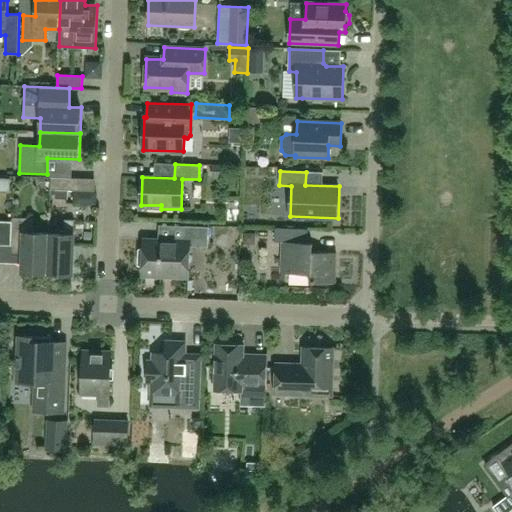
[(76,178),(51,177),(50,190),(76,191),(76,178)]
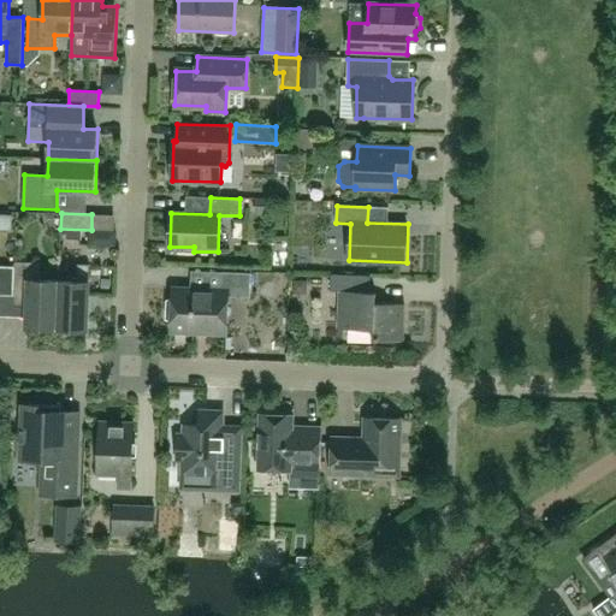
[(116,234),(90,232),(89,246),(114,247),(116,234)]
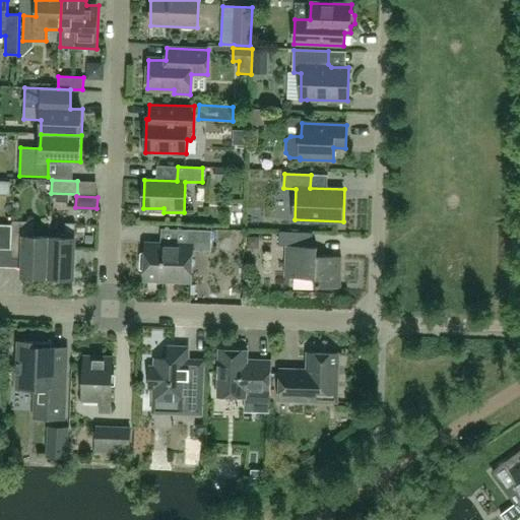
[(48,277),(50,237),(34,237),(35,221),(13,220),(12,224),(11,247),(23,247),(22,276),(48,277)]
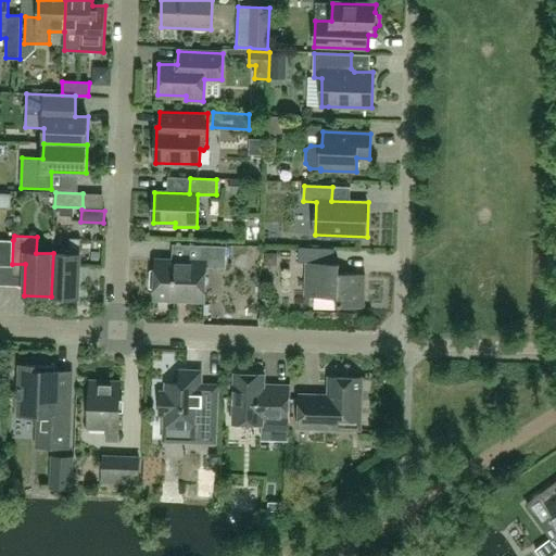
[(80,239),(70,239),(70,254),(53,253),(51,297),(78,298),(80,239)]
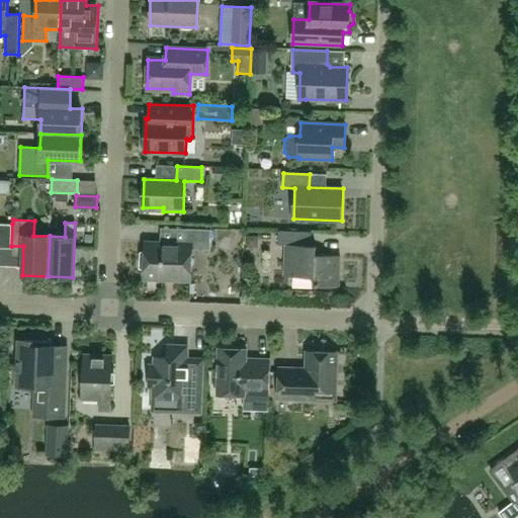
[(0,248),(11,249),(11,246),(12,224),(0,224),(0,248)]
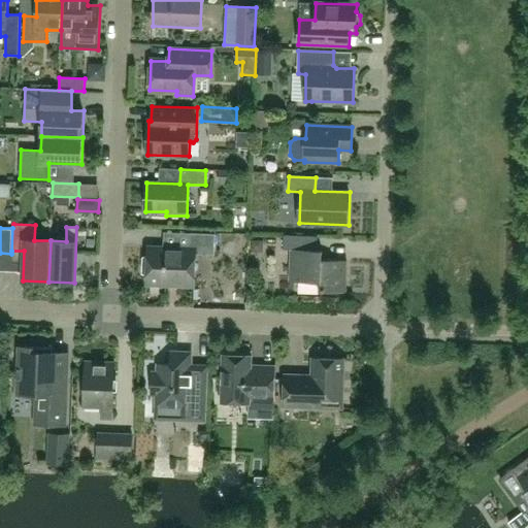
[(215,256),(216,234),(191,233),(190,248),(147,246),(147,255),(143,257),(142,273),(146,275),(146,285),(195,287),(196,255),(215,256)]
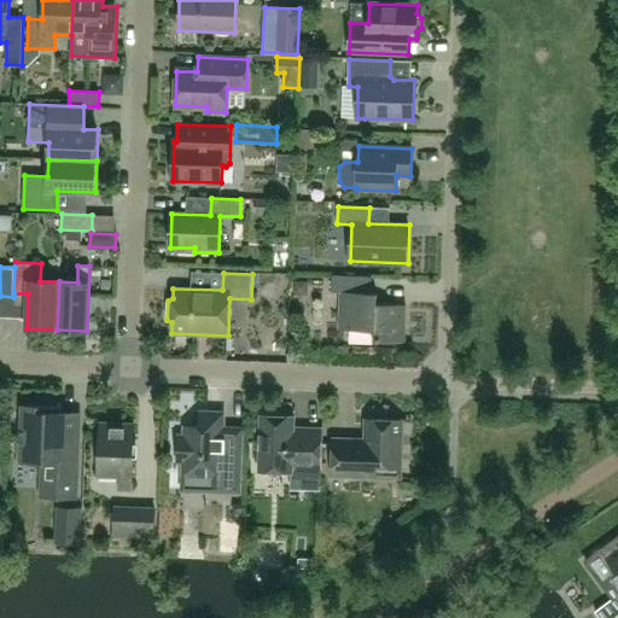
[(404,343),(406,305),(377,304),(378,293),(372,293),(372,277),(332,275),(332,292),(340,292),(339,330),(374,331),(374,342),(404,343)]
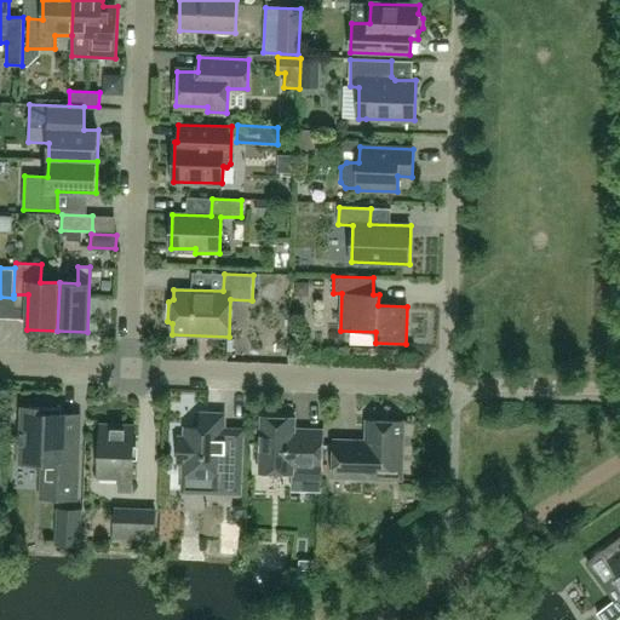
[(61,414),(62,408),(23,407),(21,463),(42,464),(41,498),(78,499),(81,415),(61,414)]
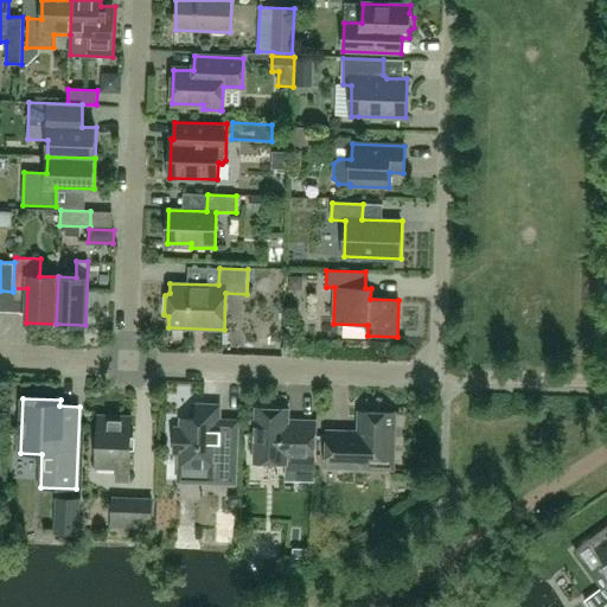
[(197,420),(183,420),(181,429),(176,429),(174,454),(181,454),(180,481),(235,483),(236,445),(218,445),(219,407),(198,406),(197,420)]
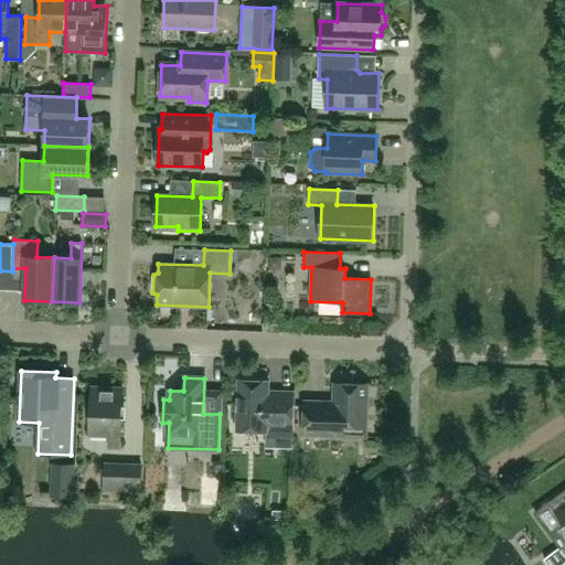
[(268,427),(295,428),(296,393),(269,393),(269,381),(238,380),(236,430),(268,432),(268,427)]
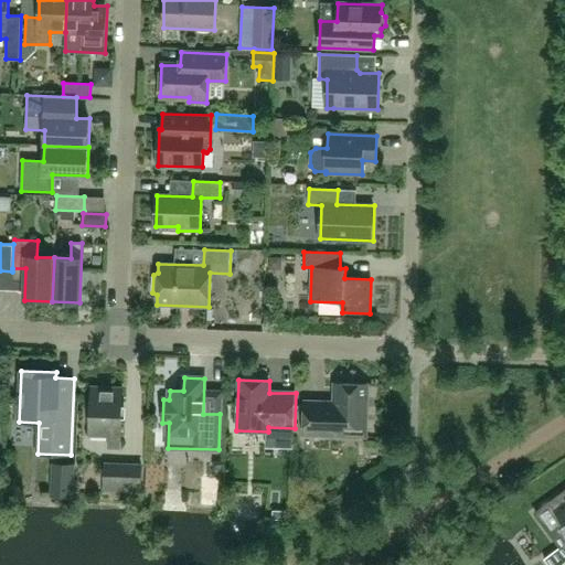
[(365,437),(368,384),(337,383),(336,403),(305,402),(304,435),(365,437)]
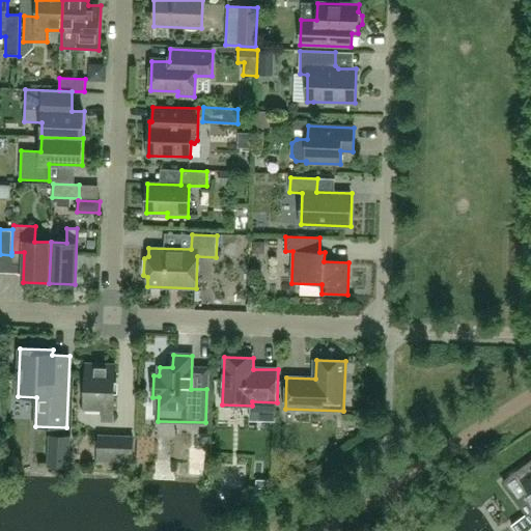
[(113,421),(115,365),(86,364),(84,409),(102,409),(102,421),(113,421)]
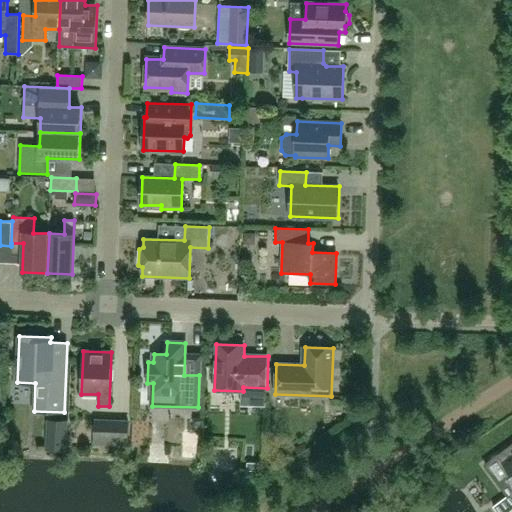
[(195,355),(195,375),(204,375),(204,355),(195,355)]
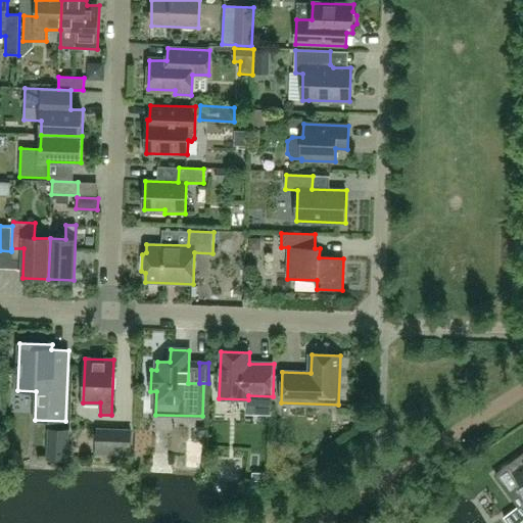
[(97,454),(131,456),(131,430),(98,429),(97,454)]
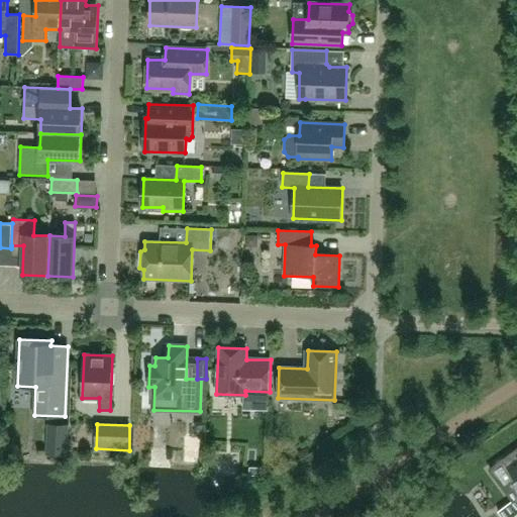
[(46,452),(67,453),(68,426),(47,425),(46,452)]
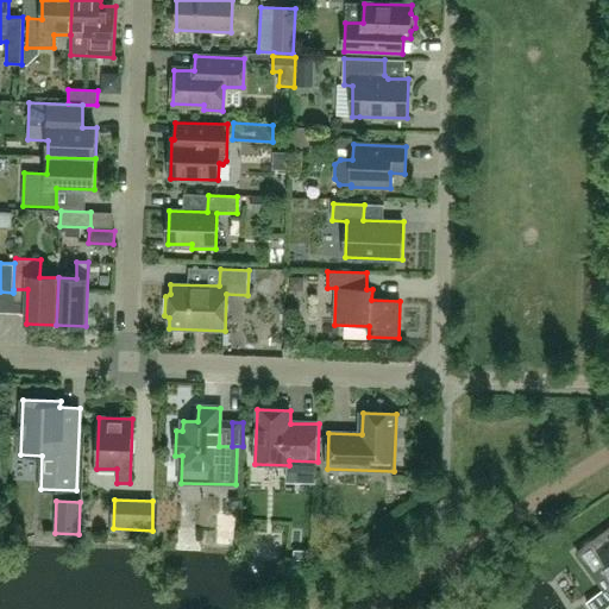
[(608,527),(576,552),(603,590),(586,602),(591,608),(606,608),(608,607),(608,527)]
